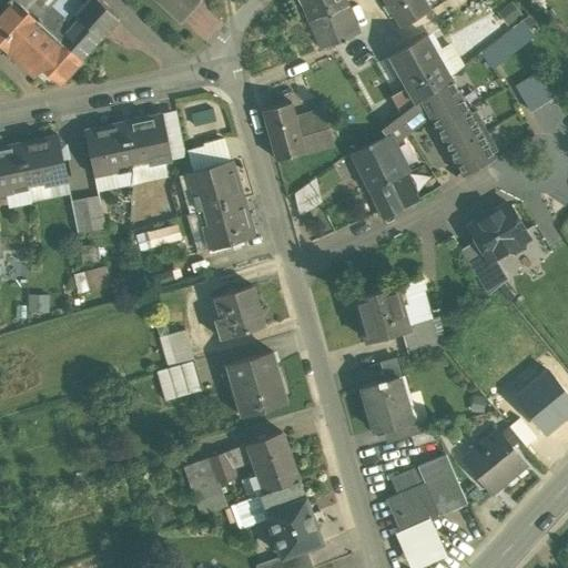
[(36,19),(23,8),(14,0),(13,0),(17,2),(0,20),(0,42),(32,72),(40,63),(61,83),(81,60),(59,40),(51,33),(36,19)]
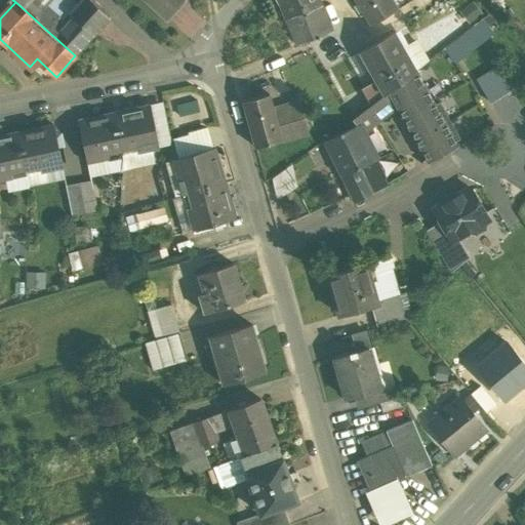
[(28,0),(22,7),(33,17),(41,9),(45,9),(43,8),(50,0),(28,0)]
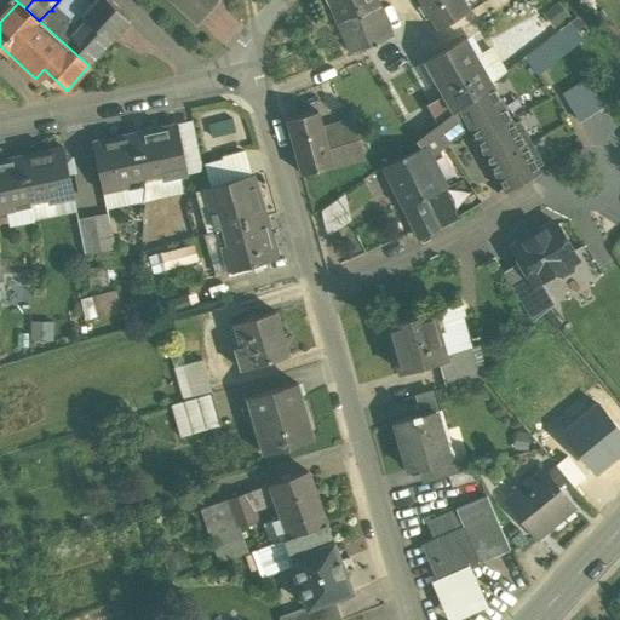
[(128,21),(105,0),(96,0),(81,17),(86,21),(110,42),(128,21)]
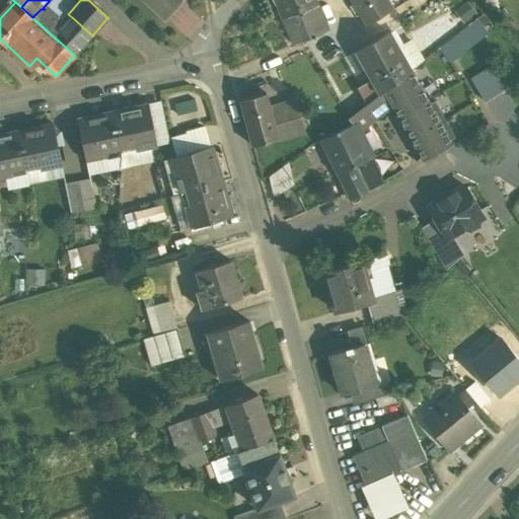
[(181,2),(178,0),(142,0),(165,20),(181,2)]
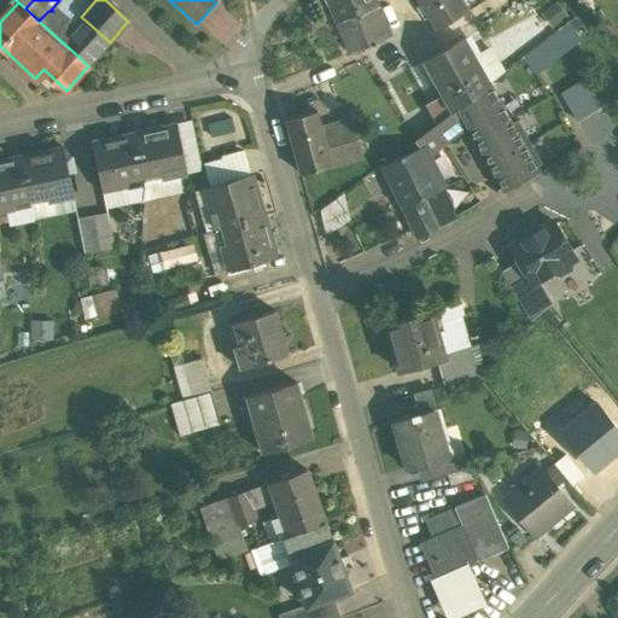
[(345,0),(332,9),(331,9),(338,23),(379,6),(375,0),(345,0)]
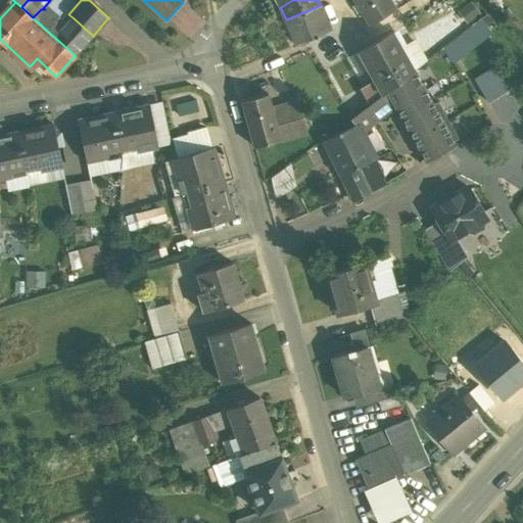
[(355,0),(372,26),(395,9),(388,0),(355,0)]
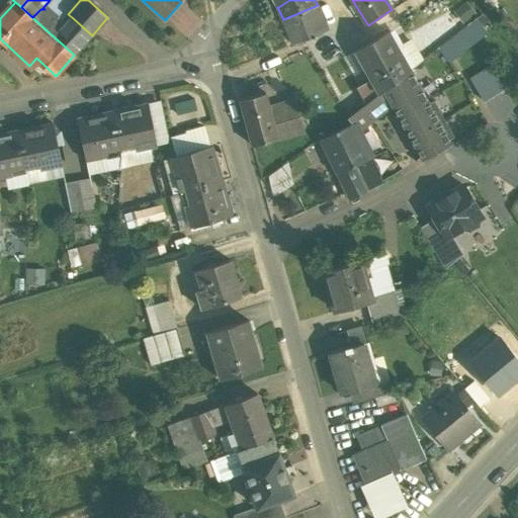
[(384,0),(392,9),(406,0),(384,0)]
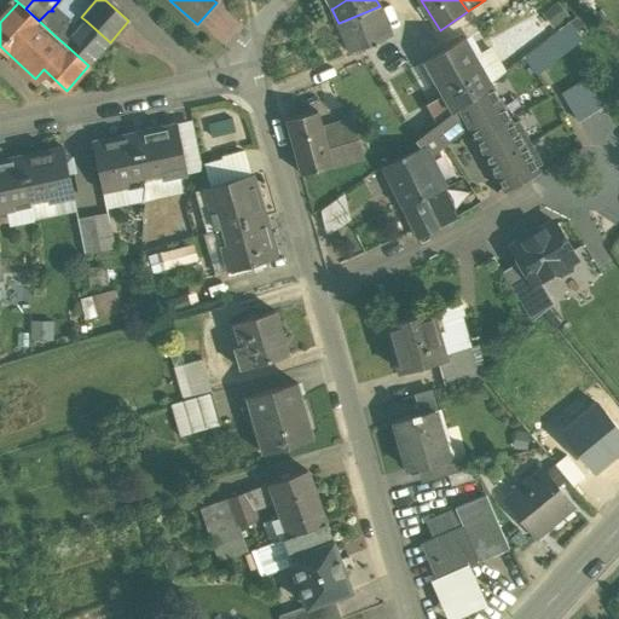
[(551,28),(566,17),(553,1),(538,12),(551,28)]
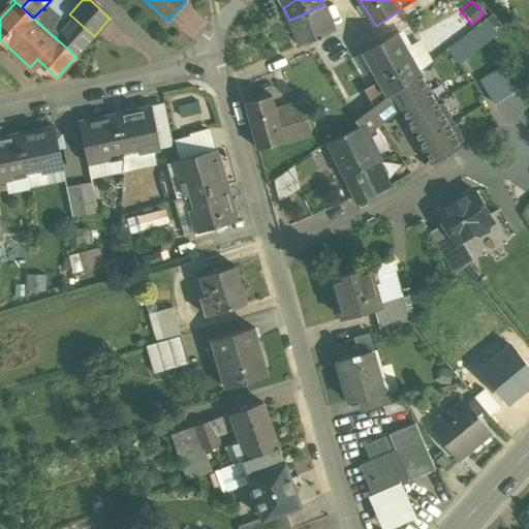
[(324,5),(289,20),(300,44),(335,30),(324,5)]
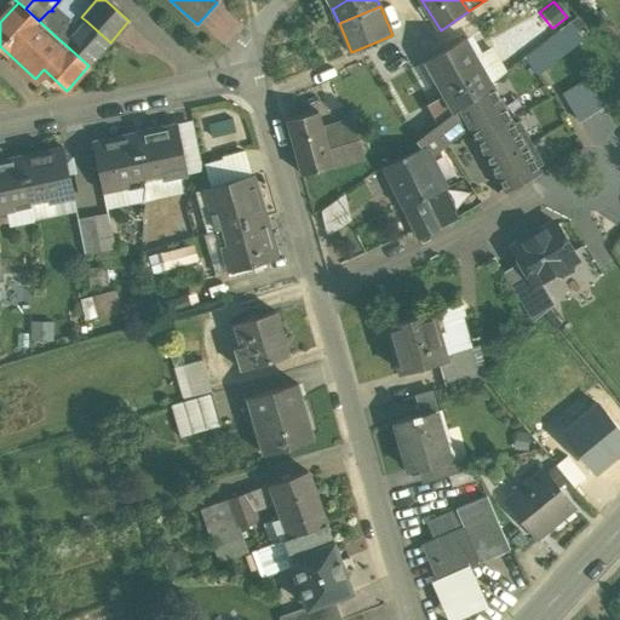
[(68,24),(53,11),(49,11),(39,21),(56,36),(68,24)]
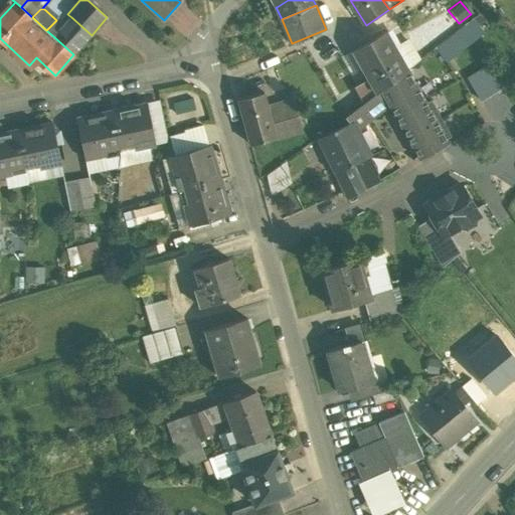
[(62,25),(53,36),(73,54),(92,35),(71,17),(62,25)]
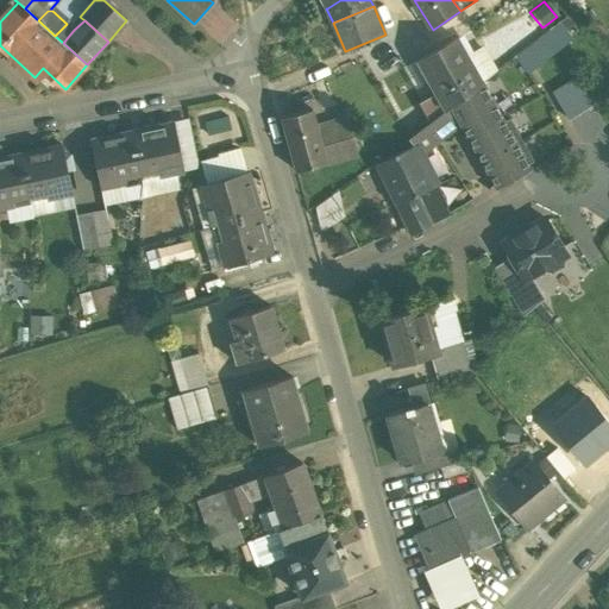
[(67,24),(55,36),(63,43),(74,30),(67,24)]
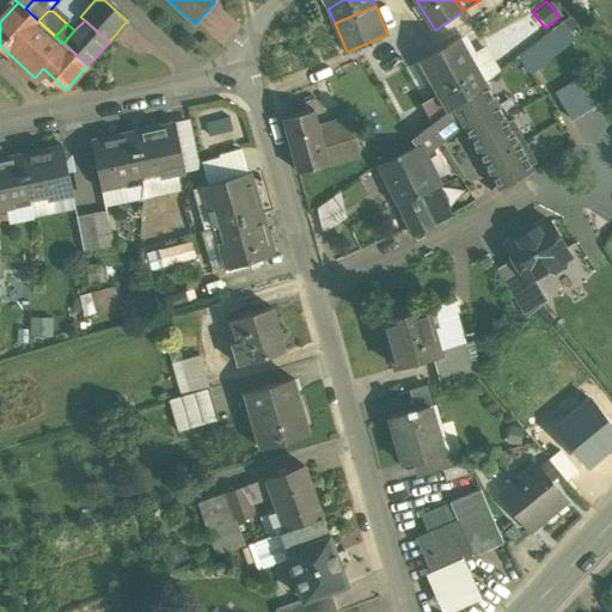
[(483,84),(459,38),(420,61),(448,111),(453,108),(483,84)]
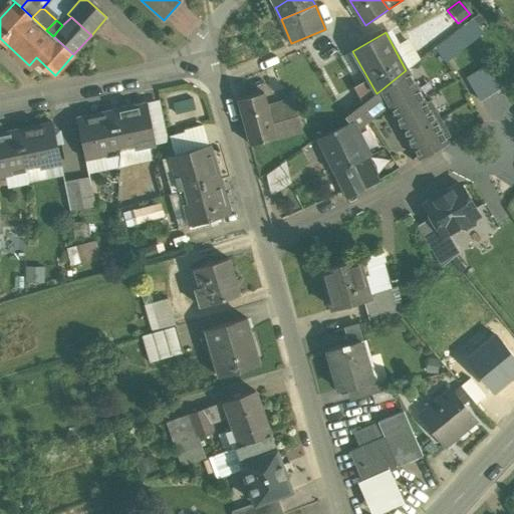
[(434,48),(444,61),(463,46),(453,33),(434,48)]
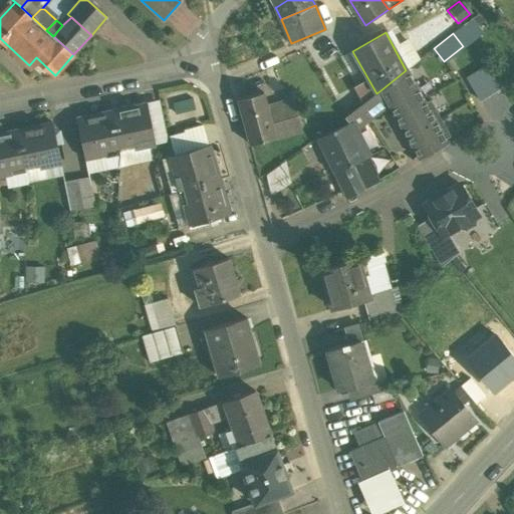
[(499,89),(487,68),(468,80),(480,100),(499,89)]
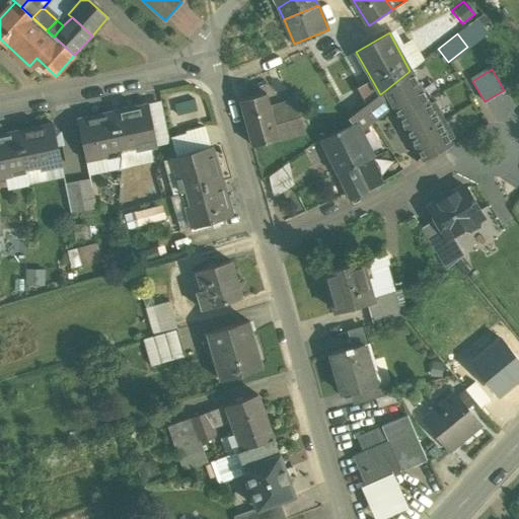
[(410,71),(384,91),(391,104),(419,154),(422,159),(450,143),(411,70),(410,71)]
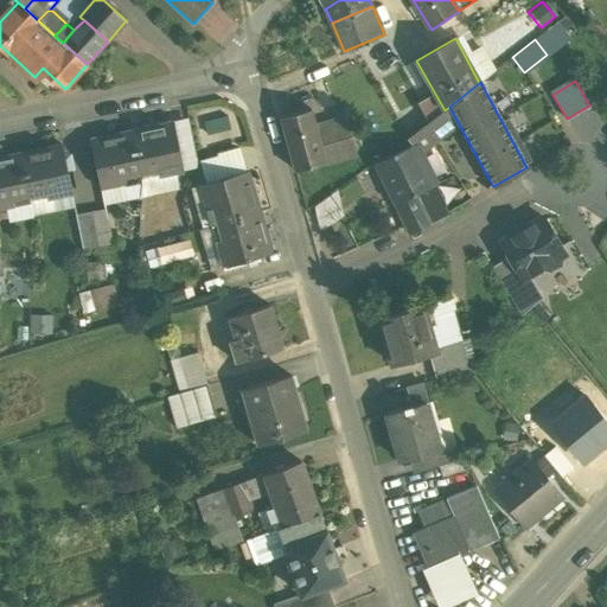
[(458,122),(449,107),(445,110),(422,127),(434,144),(458,122)]
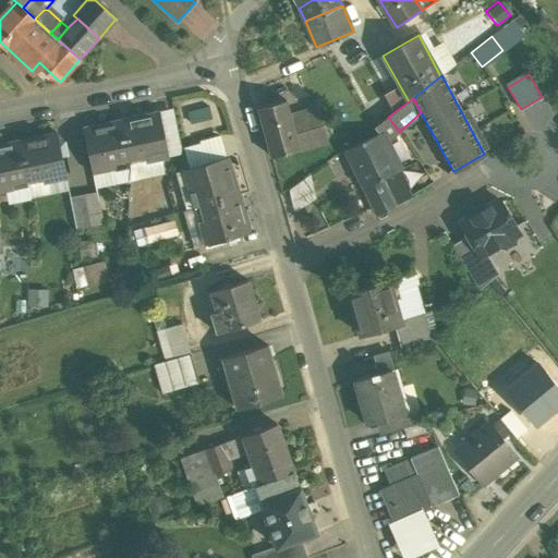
[(286,101),(258,109),(271,157),(299,149),(294,134),(286,101)]
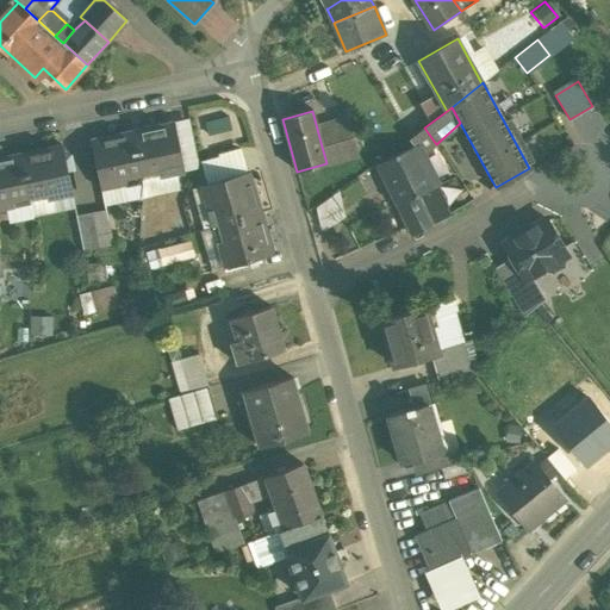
[(354,139),(346,120),(334,124),(338,142),(346,139),(346,142),(354,139)]
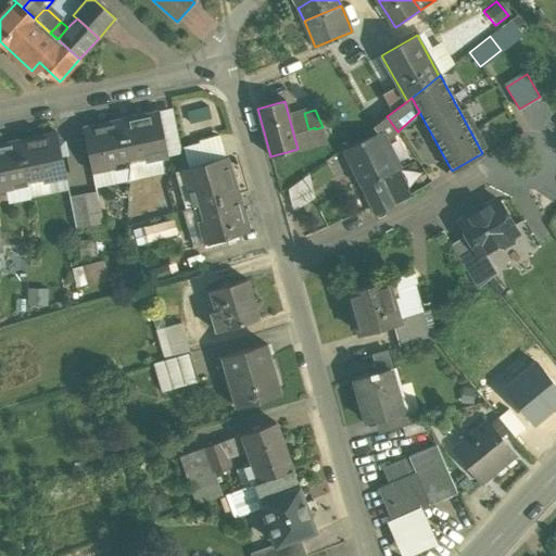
[(161,112),(123,119),(129,158),(144,155),(146,160),(169,154),(161,112)]
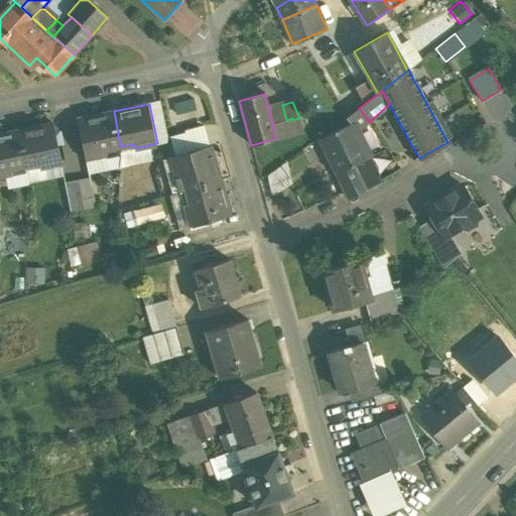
[(369,122),(359,108),(348,117),(351,124),(354,130),(359,130),(369,122)]
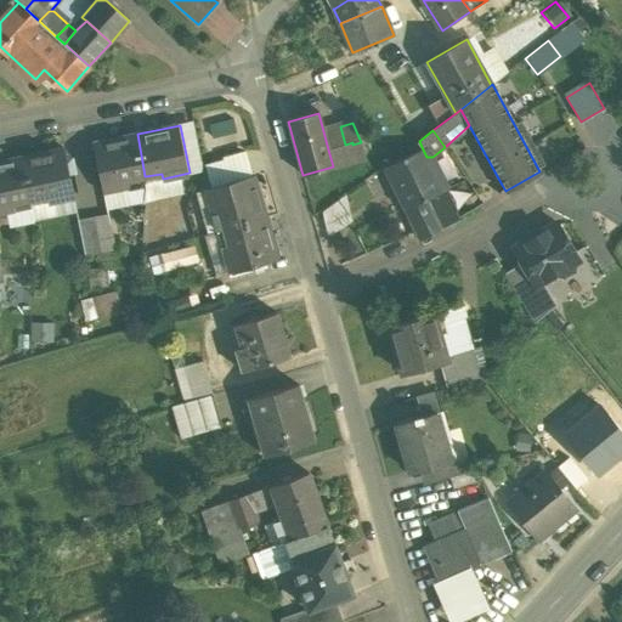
[(137,134),(94,142),(103,191),(129,185),(128,180),(145,176),(137,134)]
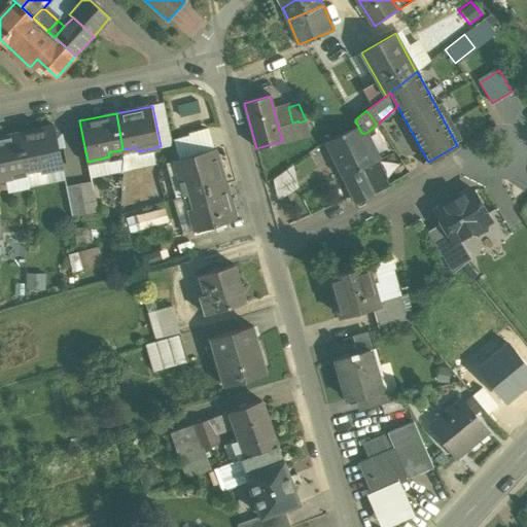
[(292,123),(278,127),(282,141),(304,136),(299,123),(299,120),(292,123)]
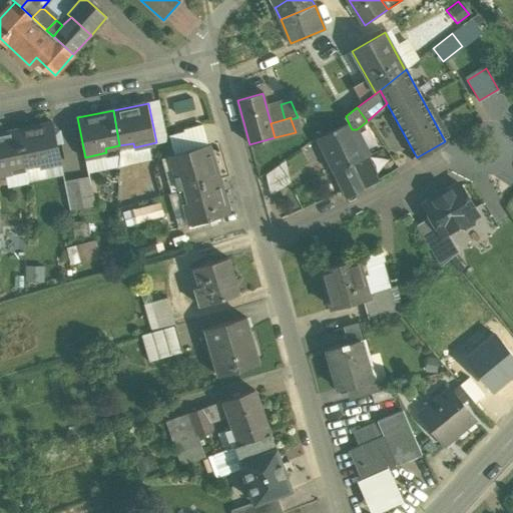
[(53,122),(18,129),(25,164),(39,161),(40,165),(61,161),(53,122)]
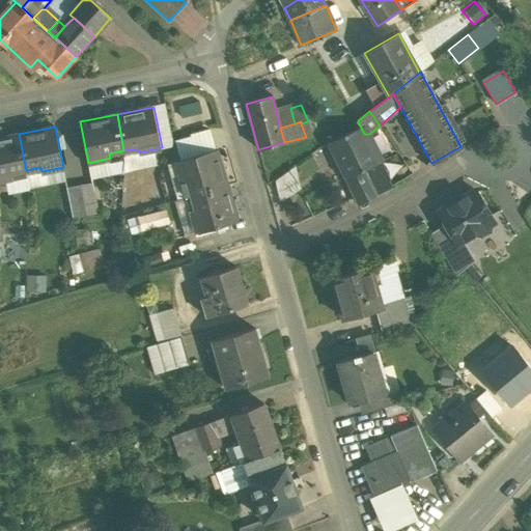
[(207,128),(171,136),(174,152),(211,144),(207,128)]
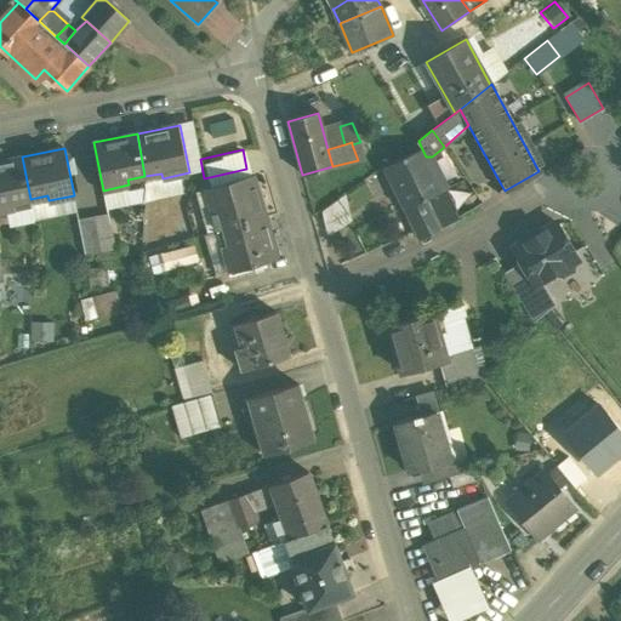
[(426,157),(422,149),(385,167),(404,209),(425,198),(443,189),(426,157)]
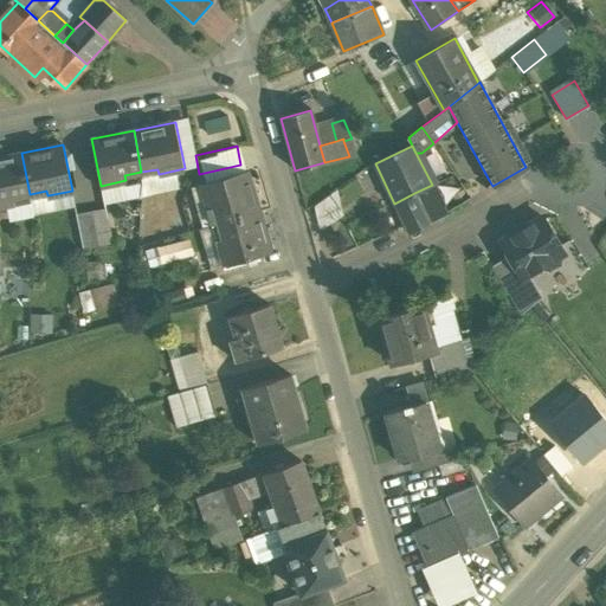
[(21,153),(0,156),(0,205),(14,202),(13,198),(30,194),(21,153)]
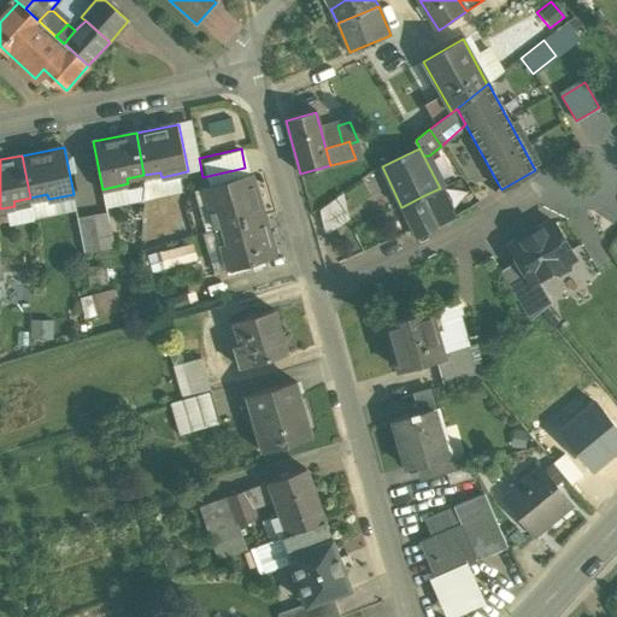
[(264,217),(253,174),(207,186),(213,212),(219,211),(223,228),(264,217)]
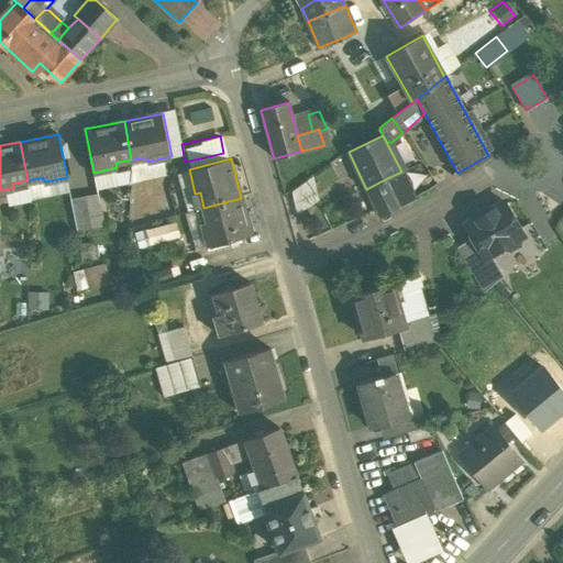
[(416,192),(434,183),(421,158),(403,168),(416,192)]
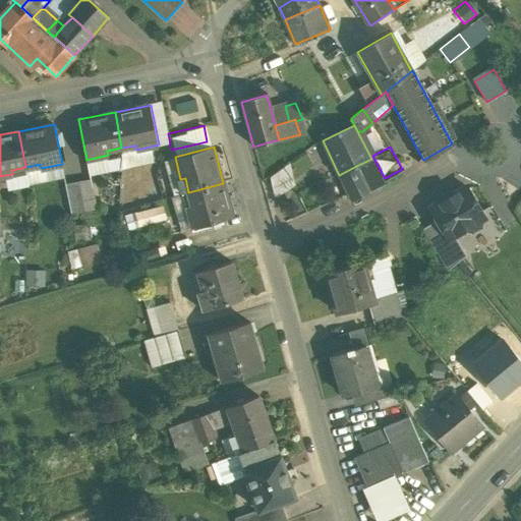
[(356,166),(339,175),(351,201),(369,191),(384,183),(371,159),(356,166)]
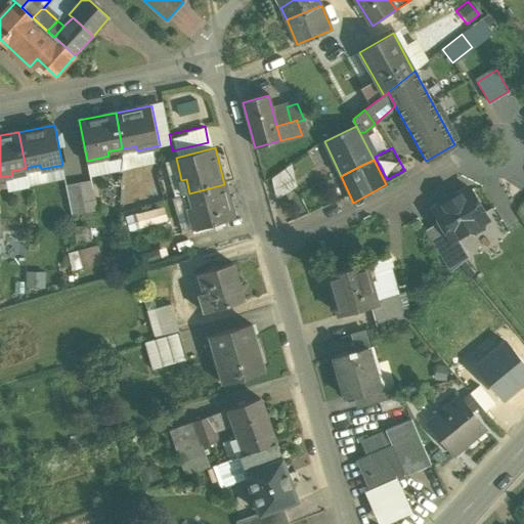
[(289,167),(267,174),(274,193),(295,186),(289,167)]
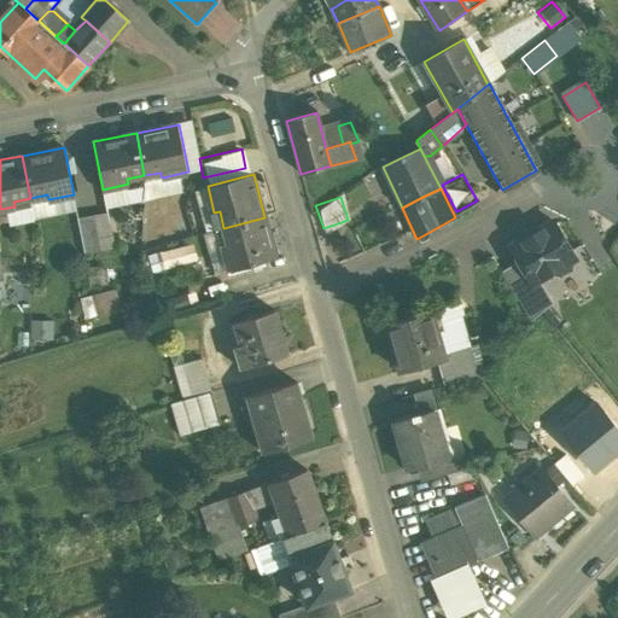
[(106,214),(92,217),(99,250),(114,246),(106,214)]
